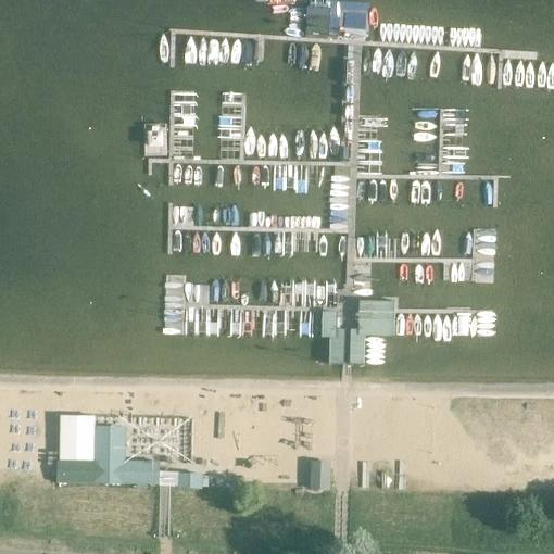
[(330,16),(304,16),(304,36),(330,36),(330,16)]
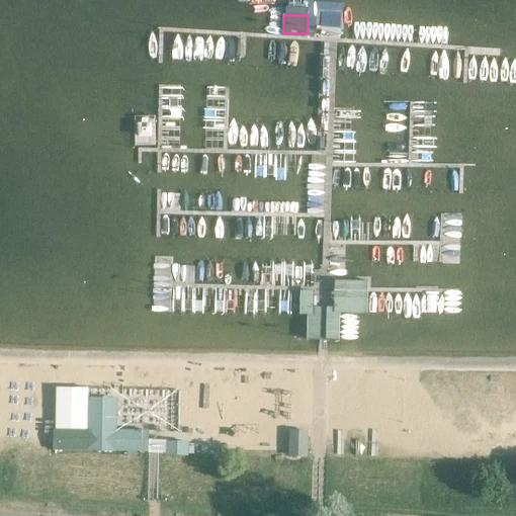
[(326,309),(325,339),(337,339),(338,312),(365,313),(365,280),(344,279),(334,279),(333,306),(329,306),(326,309)]
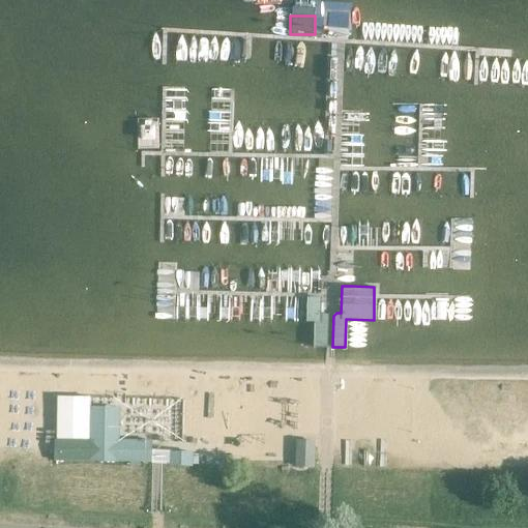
[(308,296),(306,321),(314,321),(314,346),(326,346),(327,316),(324,313),(319,313),(320,300),(316,296),(308,296)]
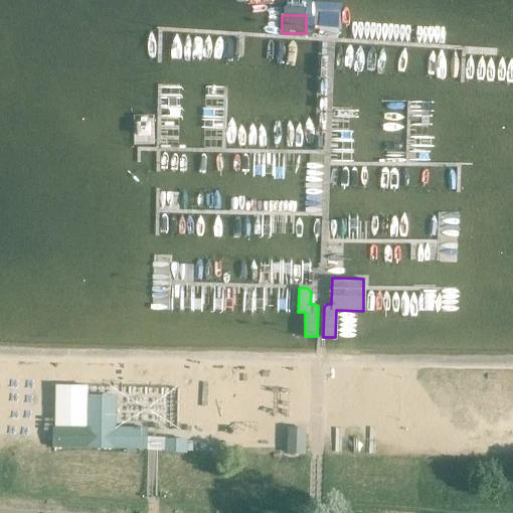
[(84,394),(84,425),(53,425),(50,426),(50,450),(142,451),(142,434),(143,430),(115,430),(115,394),(84,394)]
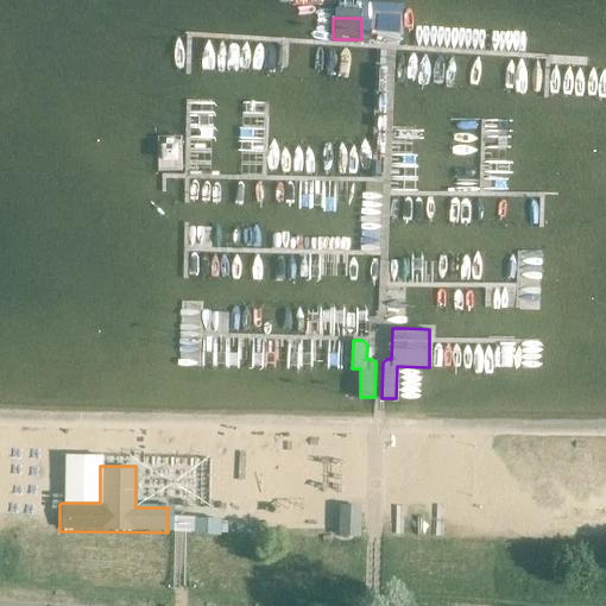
[(339,505),(339,534),(360,534),(360,505),(339,505)]
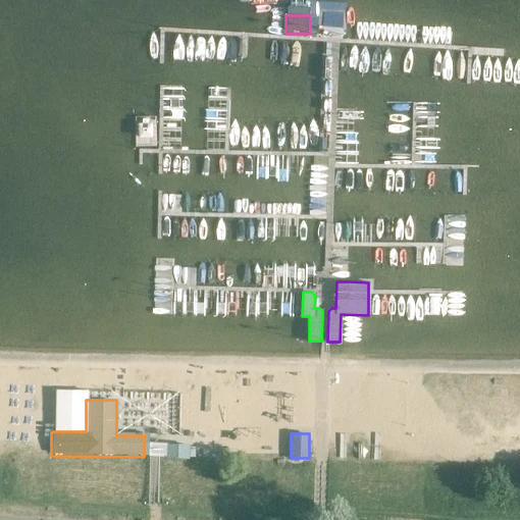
[(166,446),(166,457),(187,457),(187,447),(166,446)]
